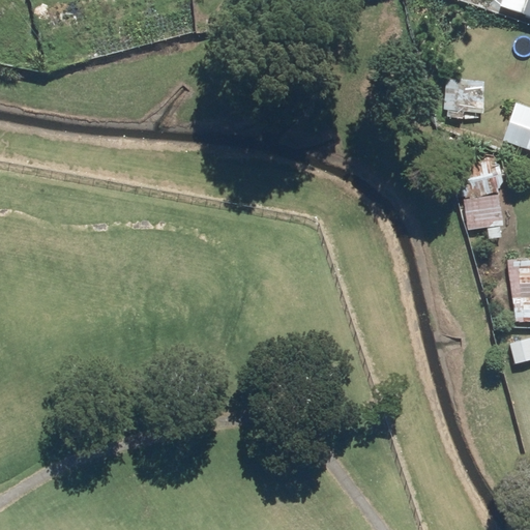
[(529,0),(503,0),(501,7),(529,17),(529,0)]
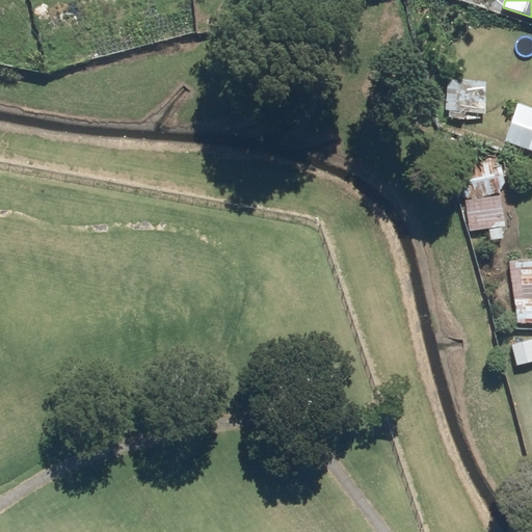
[(456,78),(446,77),(443,115),(486,120),(489,82),(479,81),(479,71),(457,69),(456,78)]
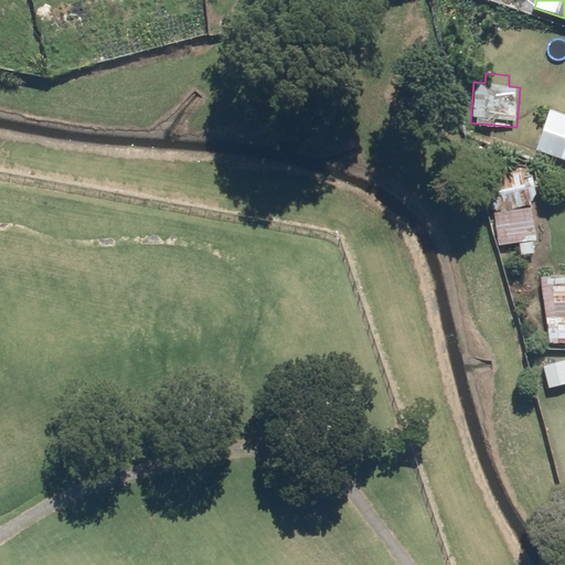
[(537,150),(564,159),(564,114),(551,109),(537,150)]
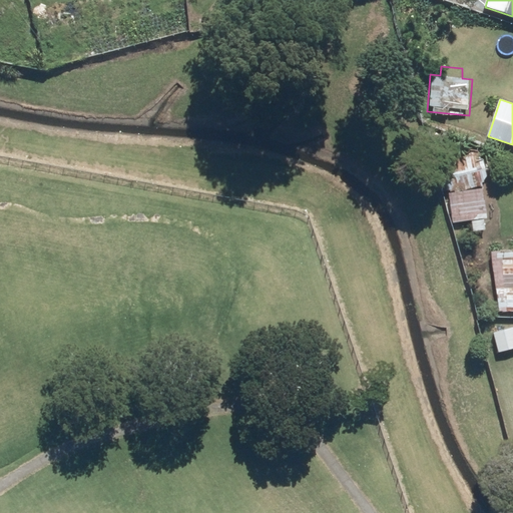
[(449,189),(483,186),(479,153),(445,157),(449,189)]
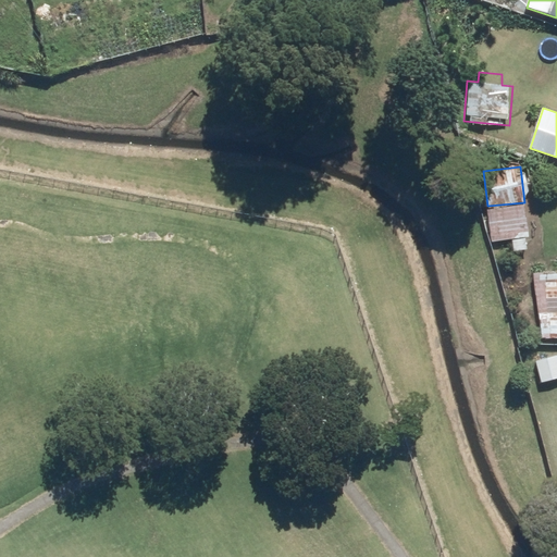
[(487,206),(491,239),(509,237),(510,250),(530,248),(524,202),(487,206)]
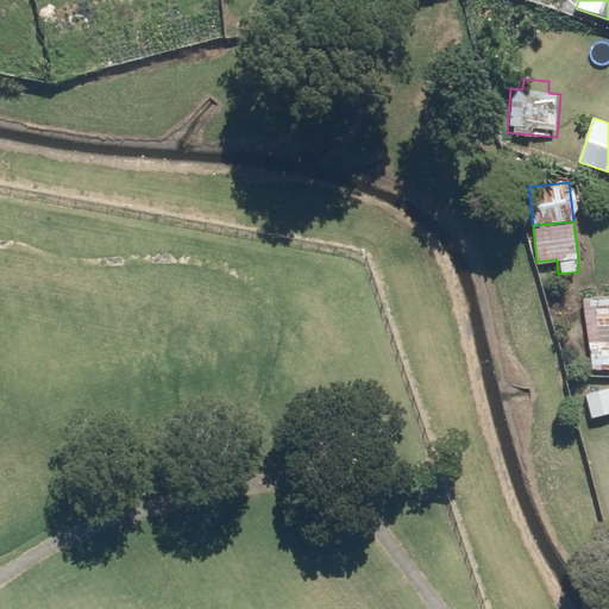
[(608,297),(588,297),(589,369),(608,368),(608,297)]
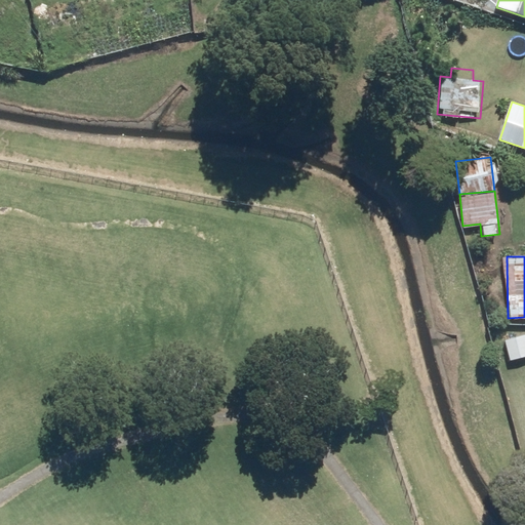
[(524,332),(502,338),(508,360),(524,355),(524,332)]
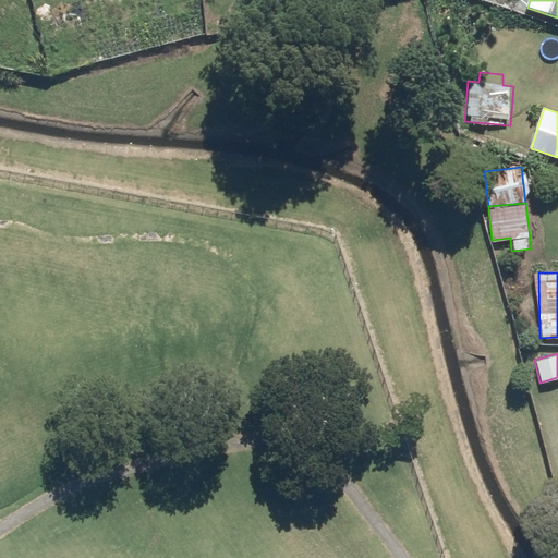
All buildings are outlined.
